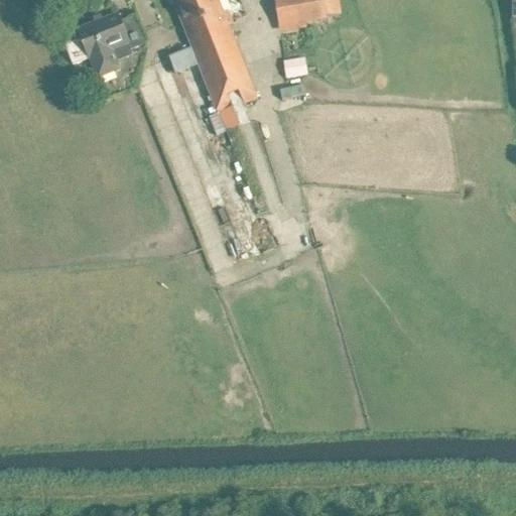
[(251,84),(217,0),(173,0),(213,99),(251,84)]
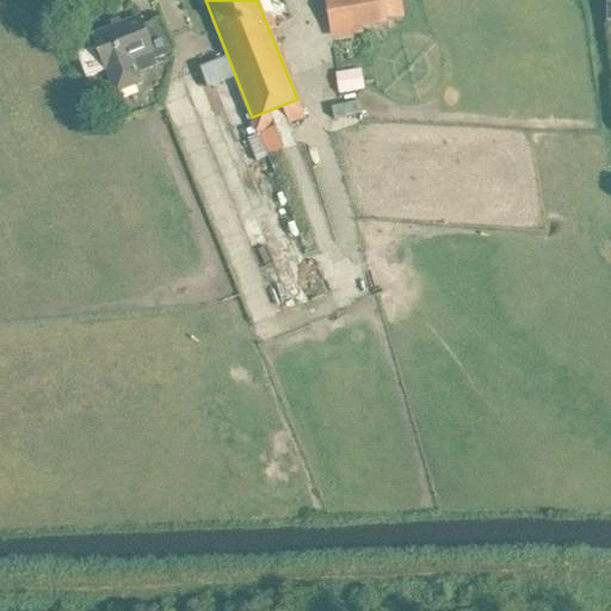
[(325,0),(331,31),(388,22),(383,0),(325,0)]
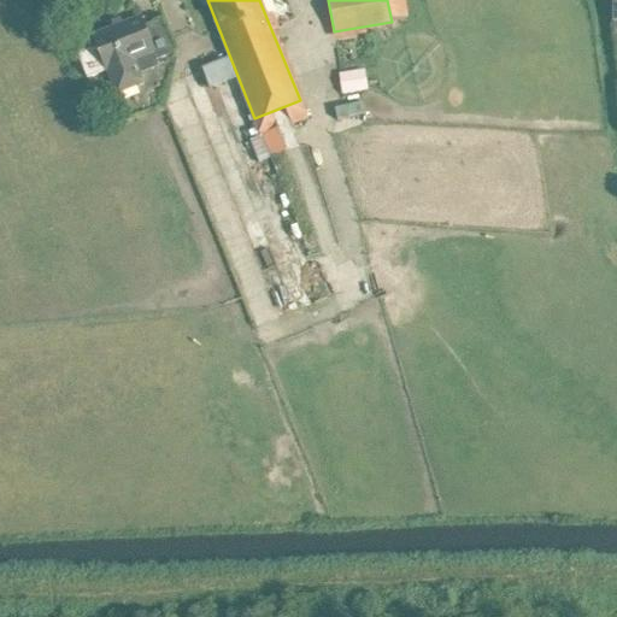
[(174,53),(176,50),(164,18),(145,27),(141,18),(94,37),(98,47),(78,54),(97,101),(146,82),(142,71),(165,63),(163,57),(174,53)]
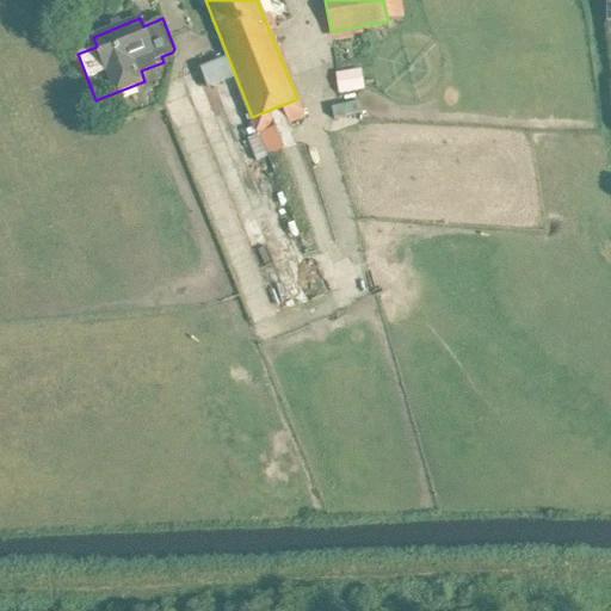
[(339,72),(343,92),(366,88),(363,68),(339,72)]
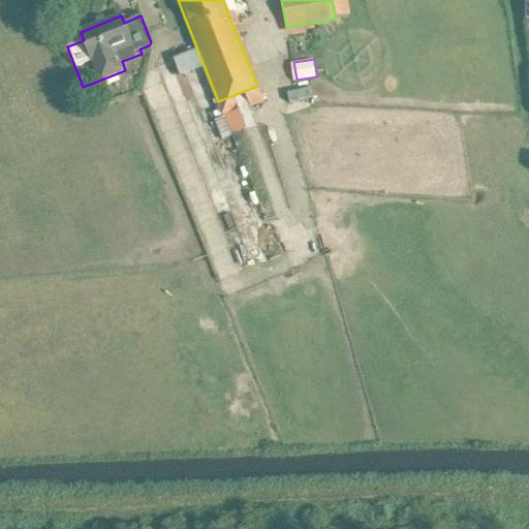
[(241,110),(225,116),(234,135),(248,130),(241,110)]
